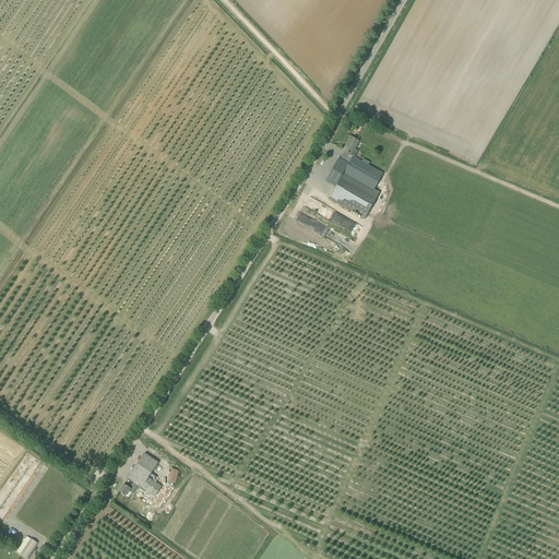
[(372,177),(379,181),(382,174),(368,166),(361,162),(351,156),(358,141),(351,137),(343,151),(344,151),(341,158),(339,157),(325,181),(335,187),(329,199),(365,218),(378,194),(367,188),(372,177)]
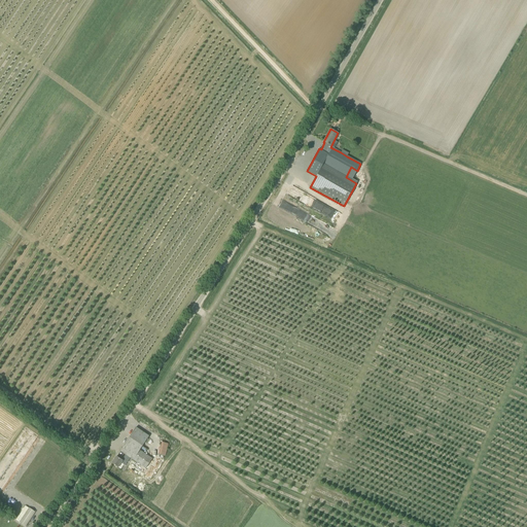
[(151,458),(140,450),(149,436),(136,427),(120,451),(126,455),(131,458),(146,468),(152,459),(151,458)]
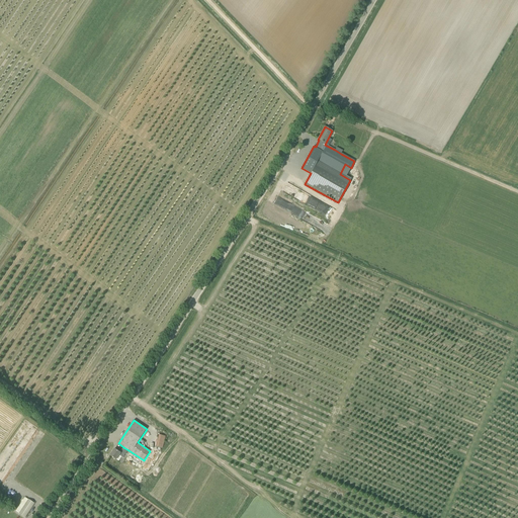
[(165,436),(158,434),(156,446),(163,448),(165,436)]
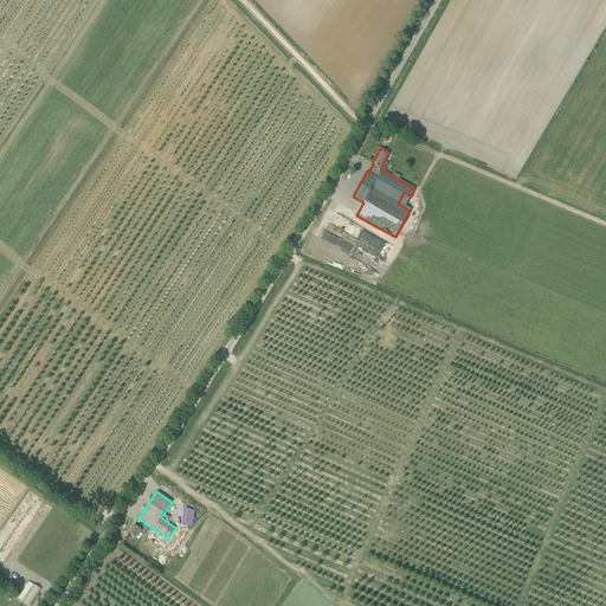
[(146,533),(150,527),(144,523),(140,529),(134,526),(128,533),(136,539),(140,533),(147,537),(148,534),(146,533)]
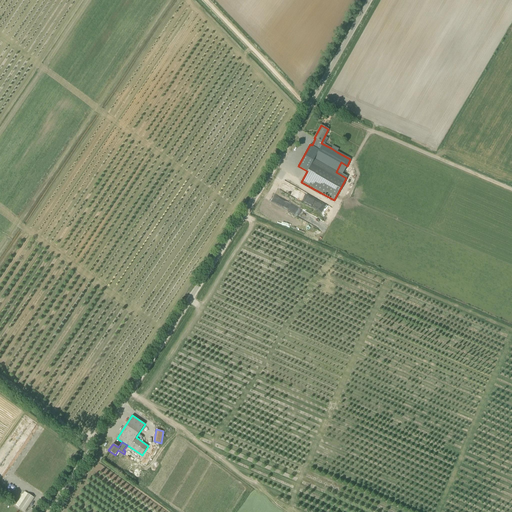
[(34,498),(28,494),(24,491),(15,505),(25,511),(34,498)]
